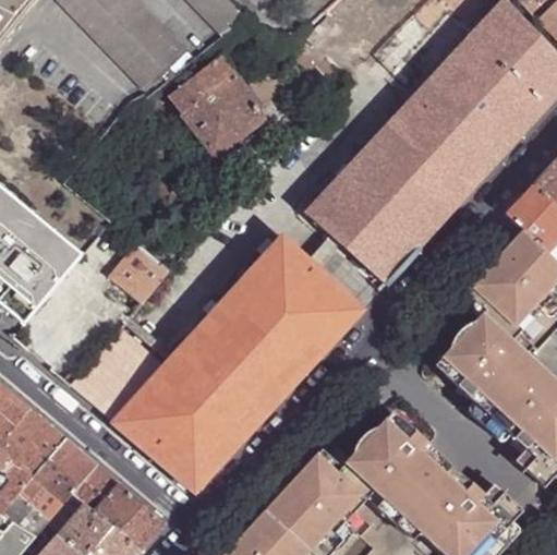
[(0,38),(31,0),(0,0),(0,38)]
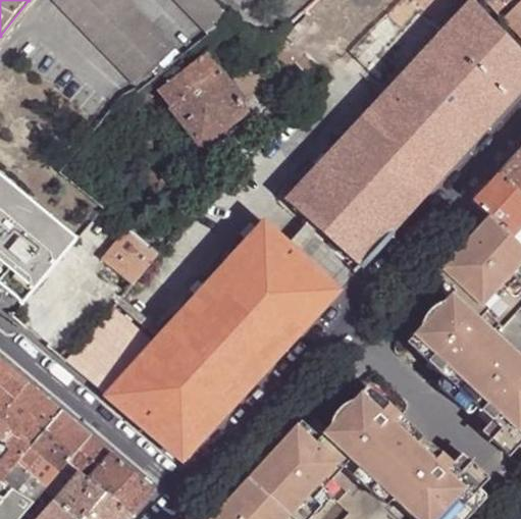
[(55,0),(136,87),(175,50),(128,0),(55,0)]
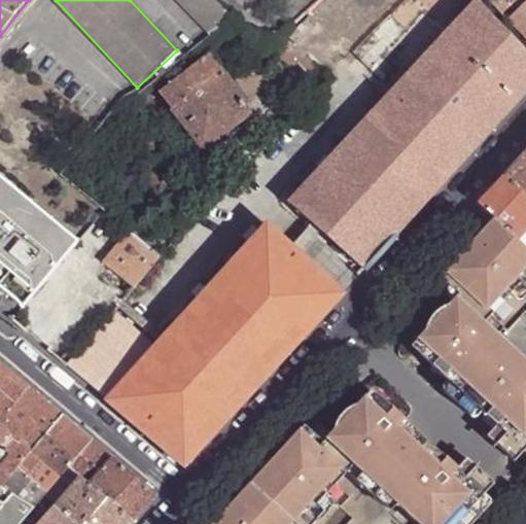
[(176,0),(210,35),(233,15),(217,0),(176,0)]
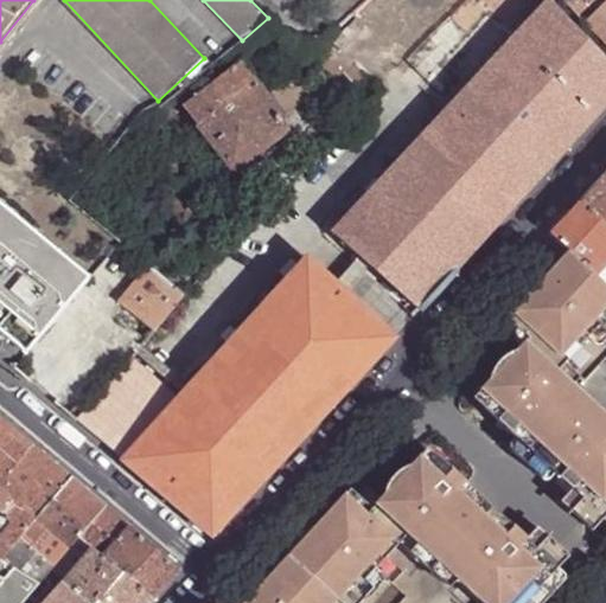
[(359,0),(318,39),(333,56),(340,47),(375,81),(401,57),(447,102),(331,230),(418,308),(452,269),(605,100),(605,59),(550,0),(359,0)]
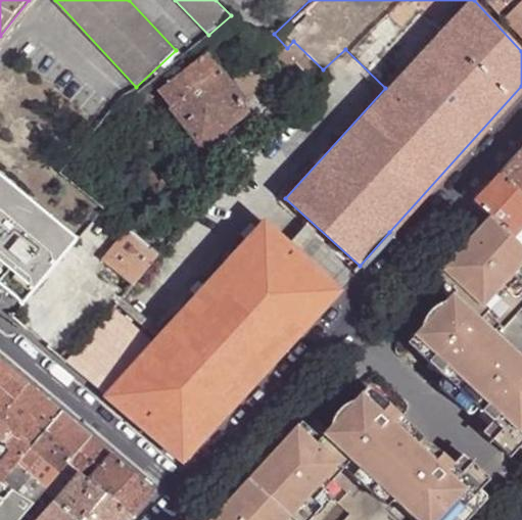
[(489,0),(499,10),(508,0),(489,0)]
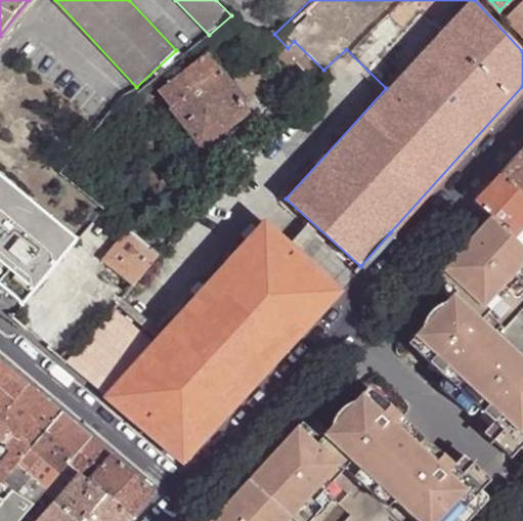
[(519,0),(505,16),(522,37),(522,0),(519,0)]
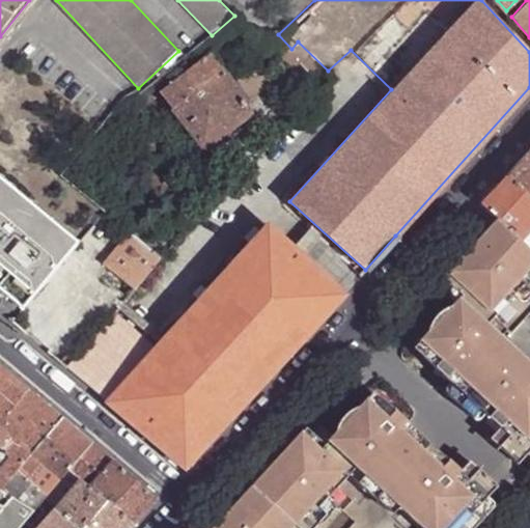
[(267,45),(276,36),(271,31),(261,39),(267,45)]
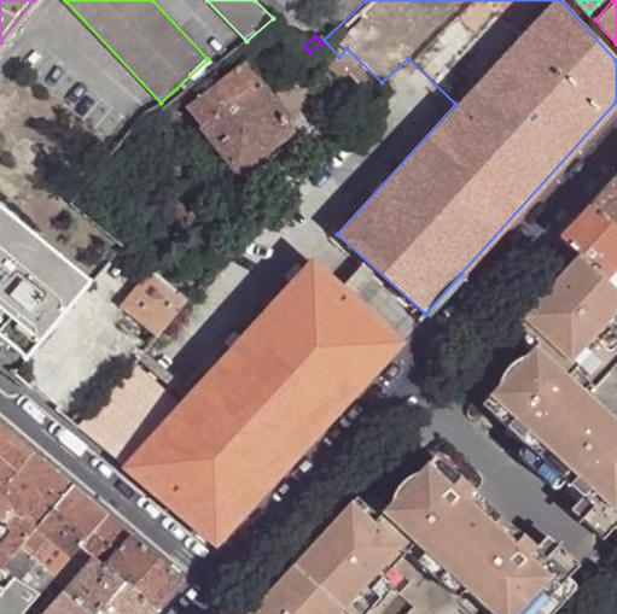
[(243,56),(184,103),(237,170),(291,128),(243,56)]
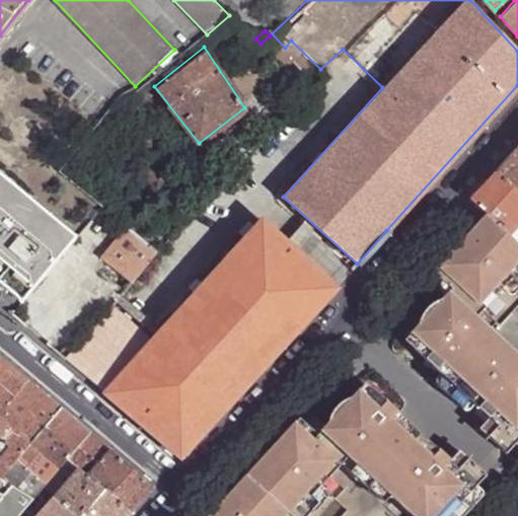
[(517,146),(505,160),(495,171),(517,193),(517,146)]
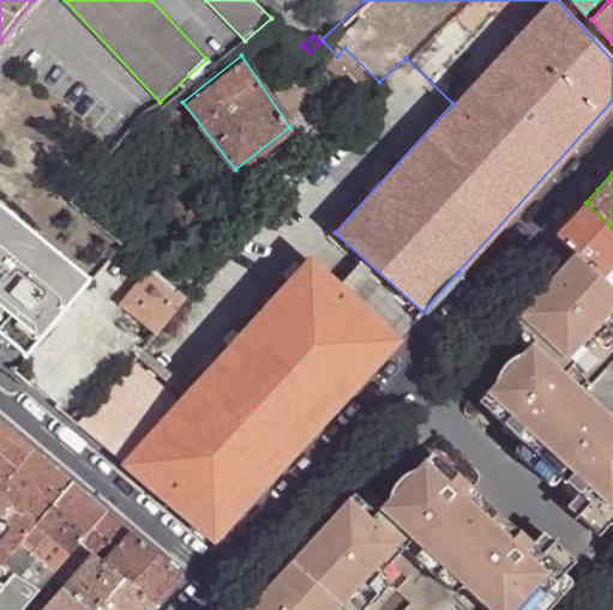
[(119,243),(146,266),(114,302),(154,334),(199,282),(85,188),(72,204),(119,243)]
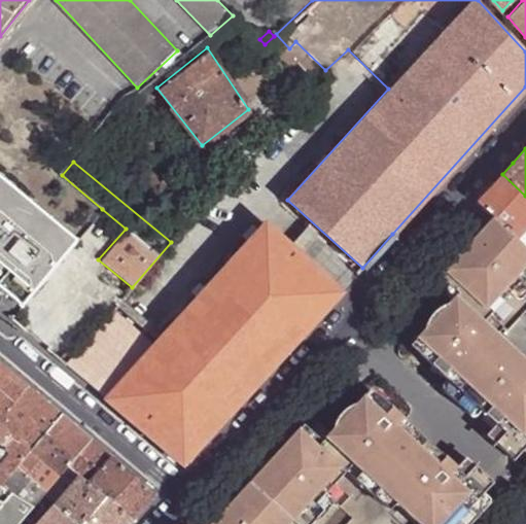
[(525,196),(502,174),(491,186),(477,202),(484,208),(485,208),(492,213),(525,244),(525,196)]
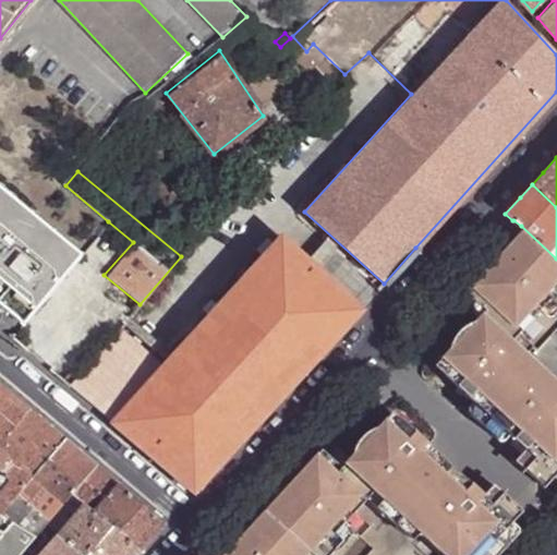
[(556,258),(521,226),(471,282),(477,288),(491,301),(479,315),(443,354),(464,375),(458,383),(470,395),(515,436),(527,447),(522,450),(515,458),(544,485),(555,474),(556,477),(556,381),(511,338),(506,333),(513,324),(519,329),(556,287),(556,258)]
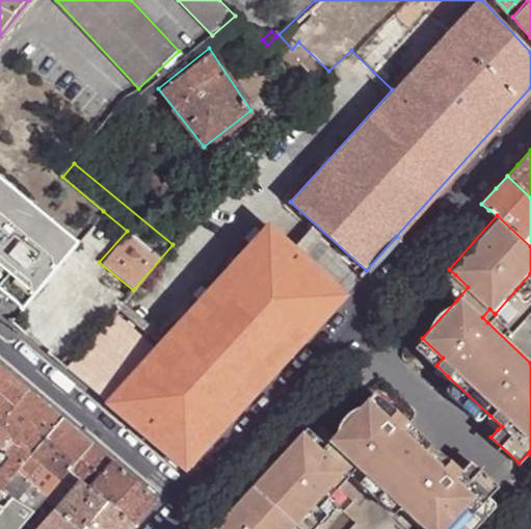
[(185,468),(343,294),(267,226),(167,337),(107,403),(143,433),(169,455),(185,468)]
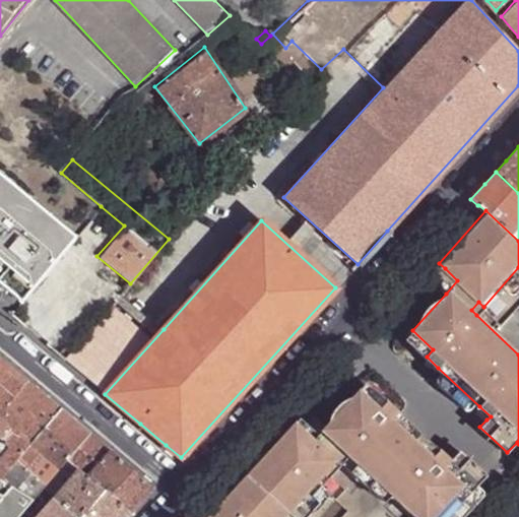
[(433,281),(446,294),(457,280),(445,268),(433,281)]
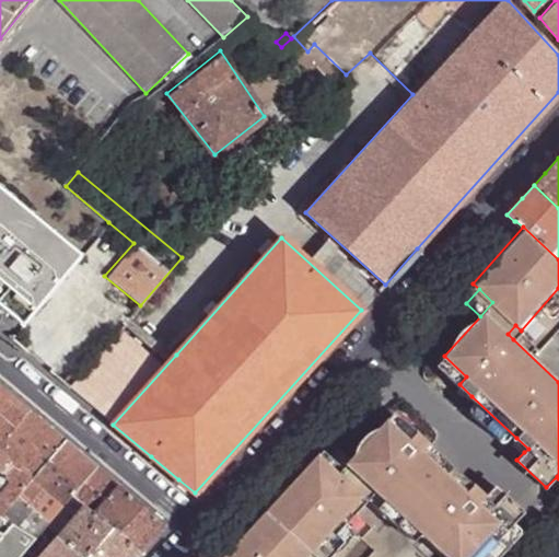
[(113,425),(176,355),(131,316),(70,387),(97,410),(113,425)]
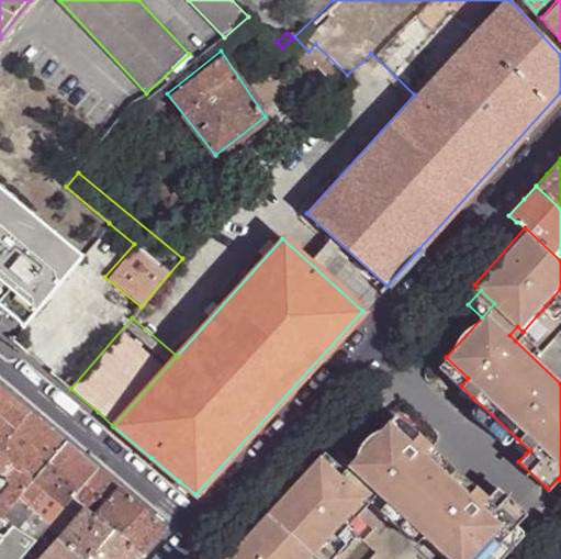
[(515,341),(523,332),(517,326),(509,335),(515,341)]
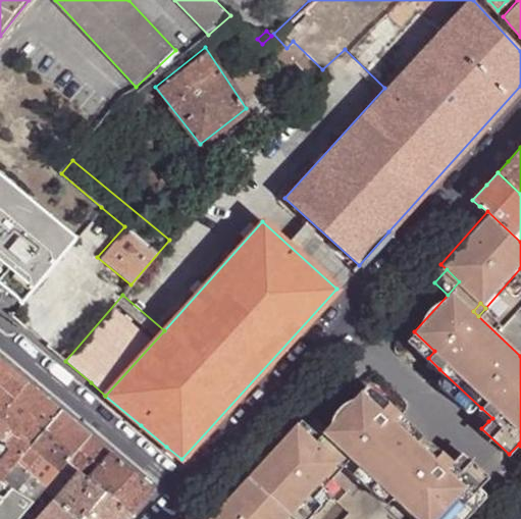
[(0,414),(28,381),(11,368),(0,358),(0,414)]
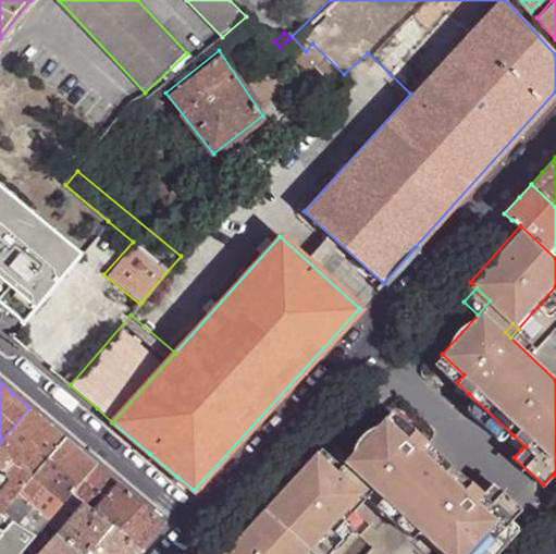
[(467,396),(469,394),(457,382),(455,385),(467,396)]
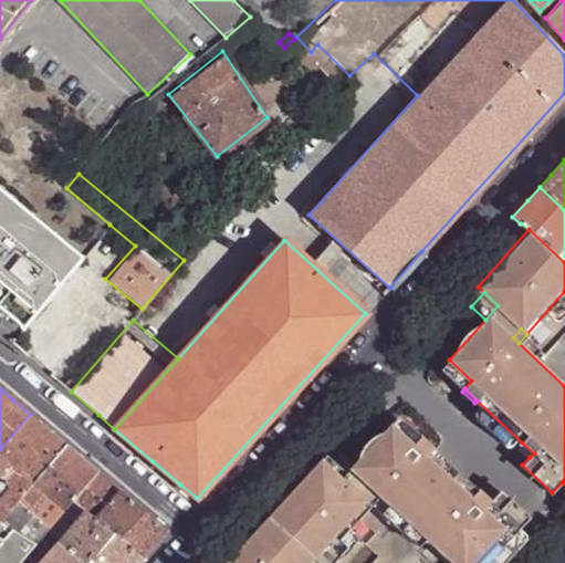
[(0,518),(2,519),(65,444),(48,429),(30,414),(0,449),(0,469),(4,472),(14,461),(19,466),(9,478),(12,482),(0,497),(0,518)]
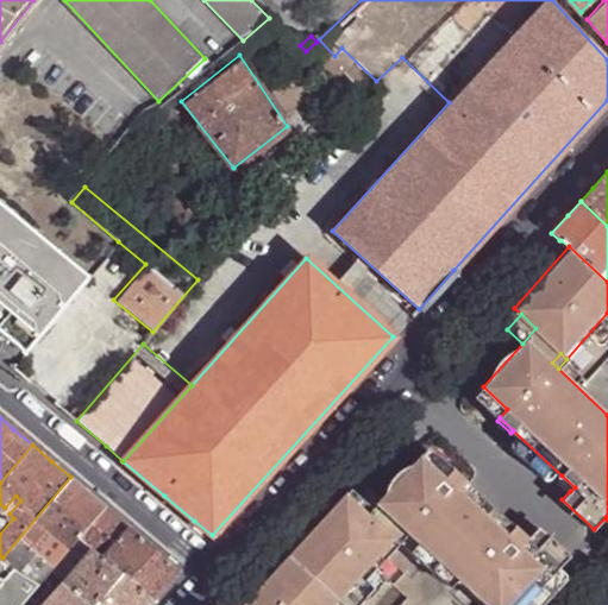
[(541,604),(566,571),(562,566),(572,555),(540,524),(532,534),(533,535),(531,537),(516,524),(468,480),(453,468),(445,477),(421,454),(382,497),(374,506),(358,492),(352,486),(244,604),(362,604),(370,597),(361,588),(411,533),(489,604),(541,604)]
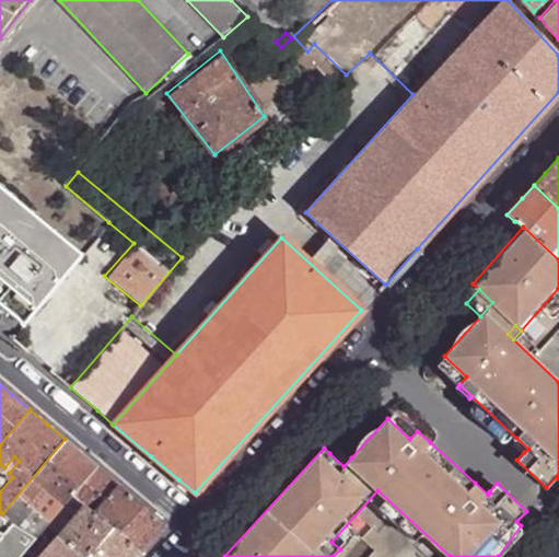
[(419,428),(417,431),(430,442),(432,439),(419,428)]
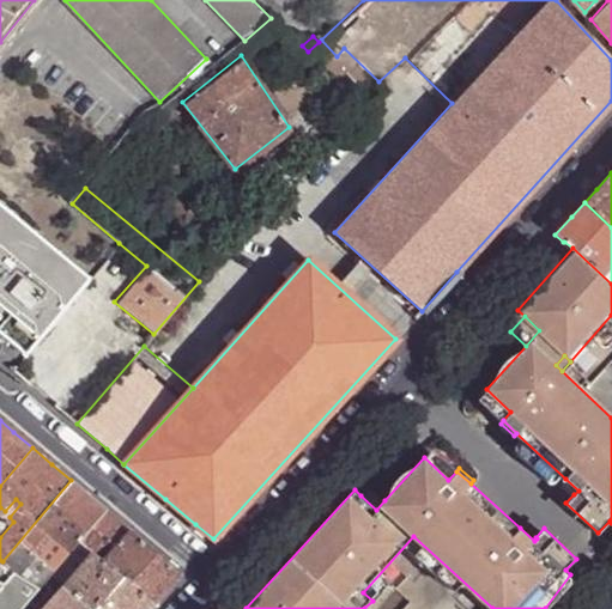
[(562,482),(574,494),(579,491),(565,479),(562,482)]
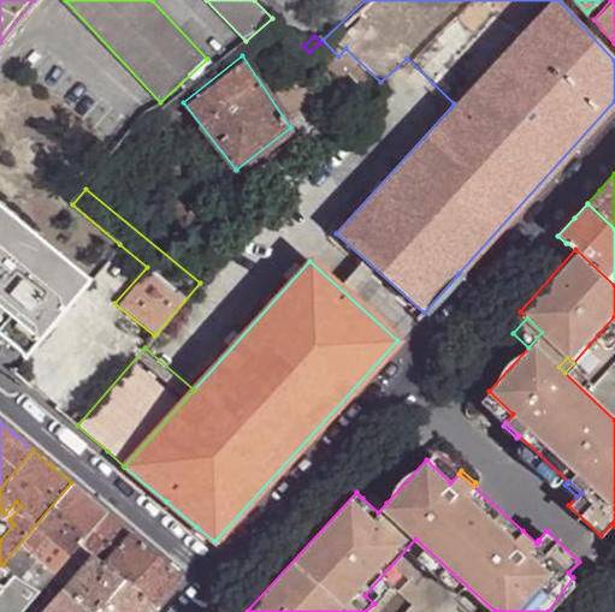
[(3,564),(36,590),(49,576),(76,544),(105,511),(81,491),(71,482),(3,564)]
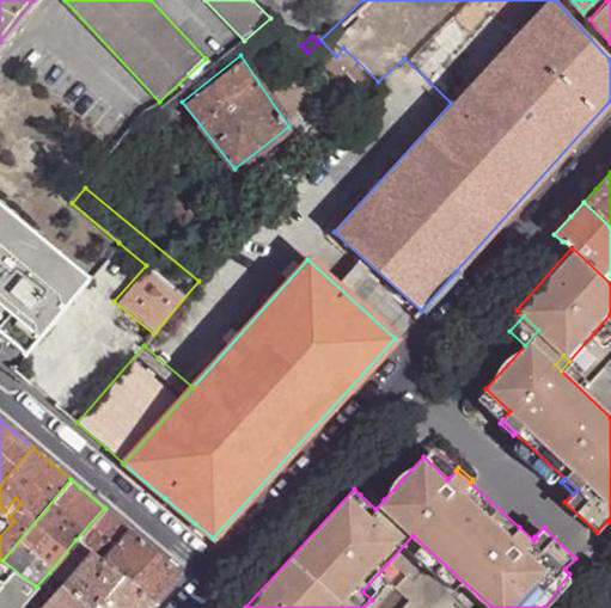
[(376,509),(384,499),(368,486),(360,495),(376,509)]
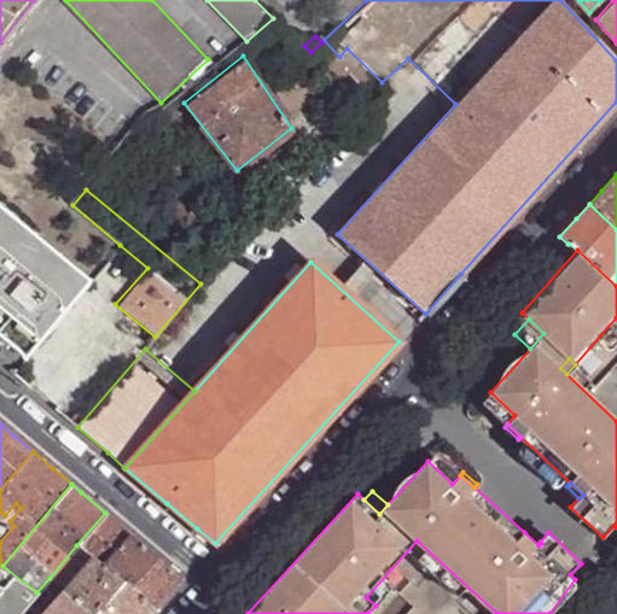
[(105,513),(76,545),(92,557),(94,560),(108,545),(116,553),(103,567),(153,609),(167,595),(182,578),(164,562),(120,525),(105,513)]
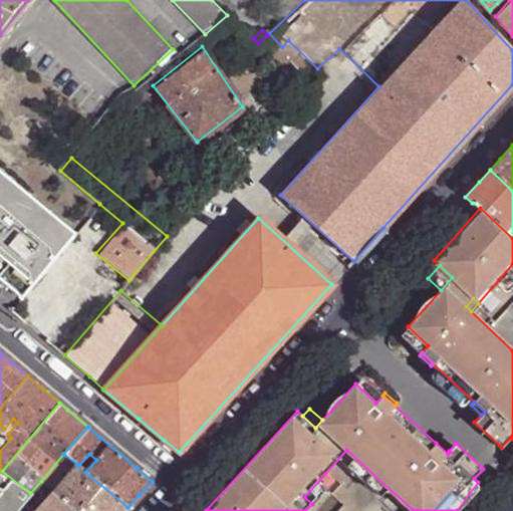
[(438,441),(436,443),(448,454),(450,452),(449,451),(438,441)]
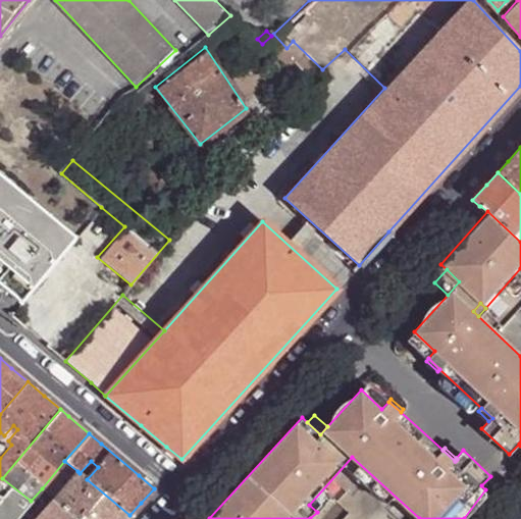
[(64,461),(42,488),(48,495),(53,499),(54,500),(77,471),(64,461)]
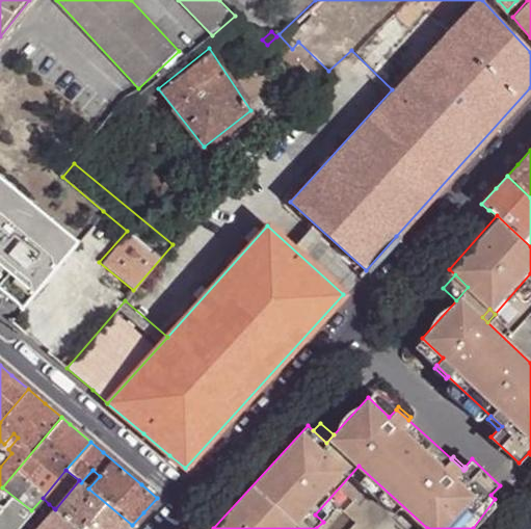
[(55,509),(79,528),(128,528),(132,525),(88,488),(81,482),(79,480),(55,509)]
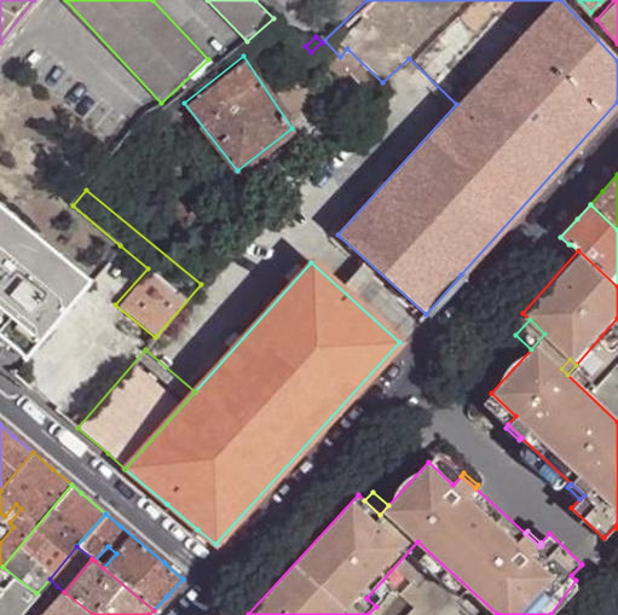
[(0,614),(18,614),(22,613),(36,593),(3,567),(0,566),(0,614)]
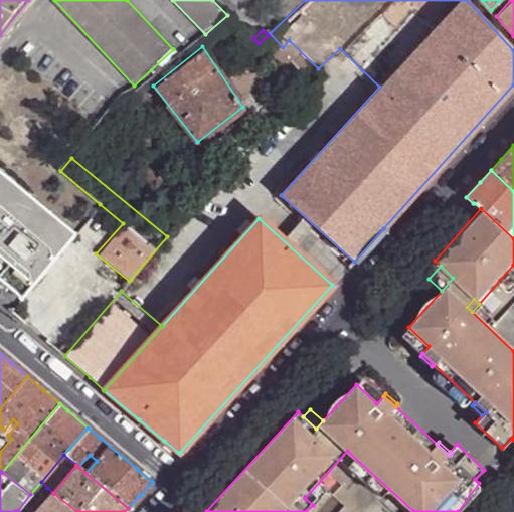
[(18,510),(20,511),(25,511),(47,488),(41,482),(30,494),(18,510)]
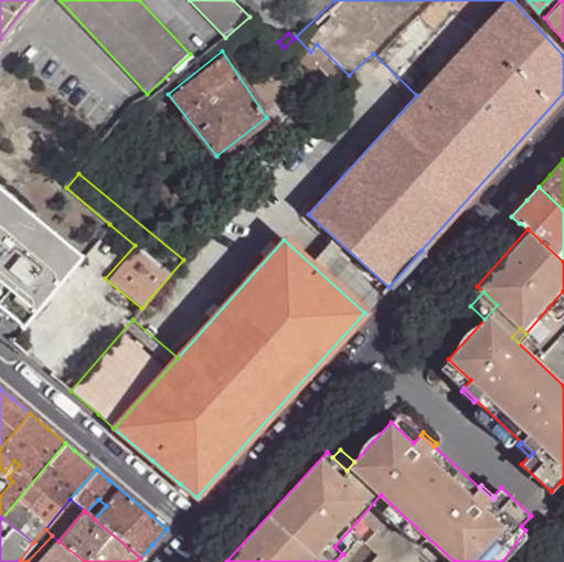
[(84,561),(59,541),(57,540),(38,561),(84,561)]
